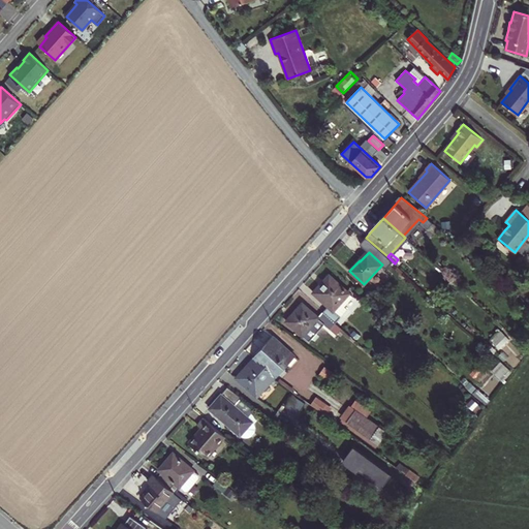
[(353,298),(330,276),(313,292),(328,306),(323,312),(335,323),(347,310),(344,307),(353,298)]
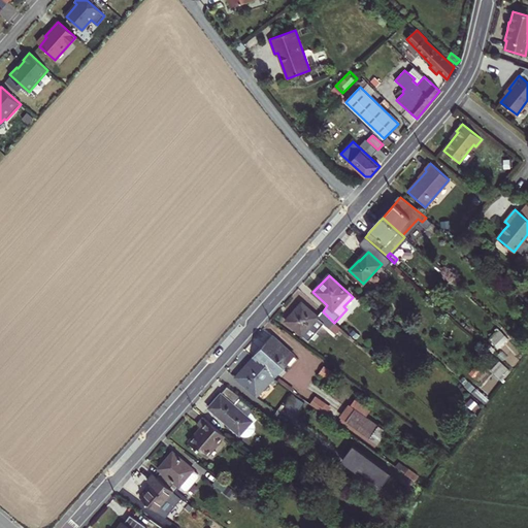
[(527,291),(520,285),(515,291),(527,301),(527,291)]
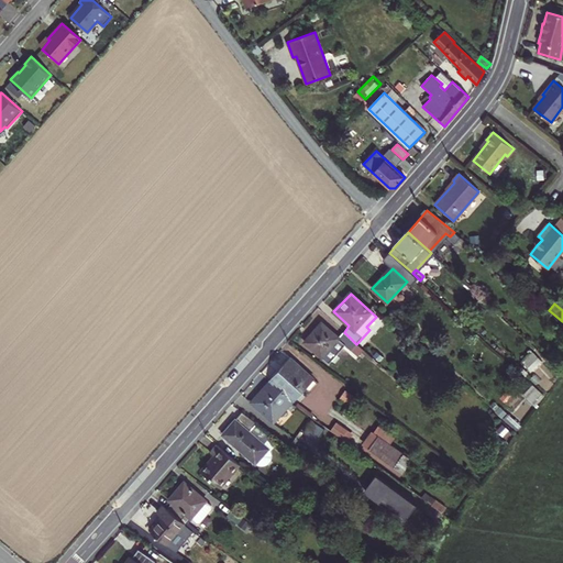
[(321,322),(305,342),(329,363),(345,345),(357,356),(364,350),(356,344),(344,332),(339,338),(321,322)]
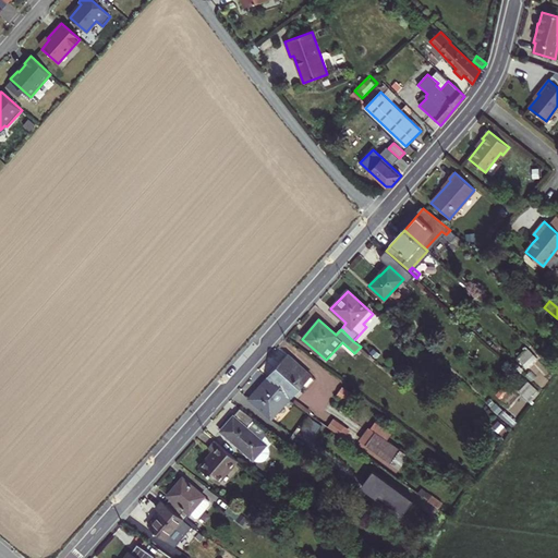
[(518,359),(523,364),(533,354),(529,349),(518,359)]
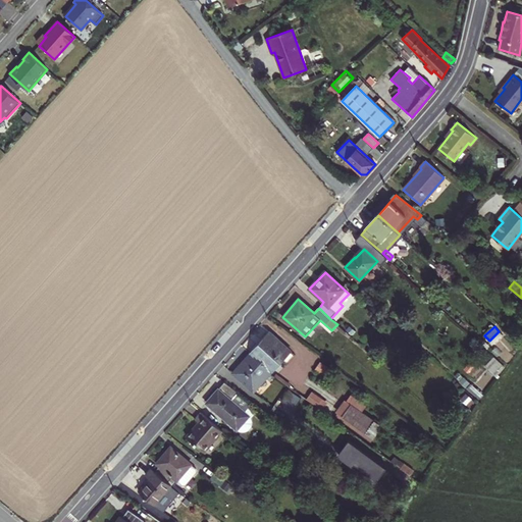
[(270,332),(250,354),(271,373),(291,351),(270,332)]
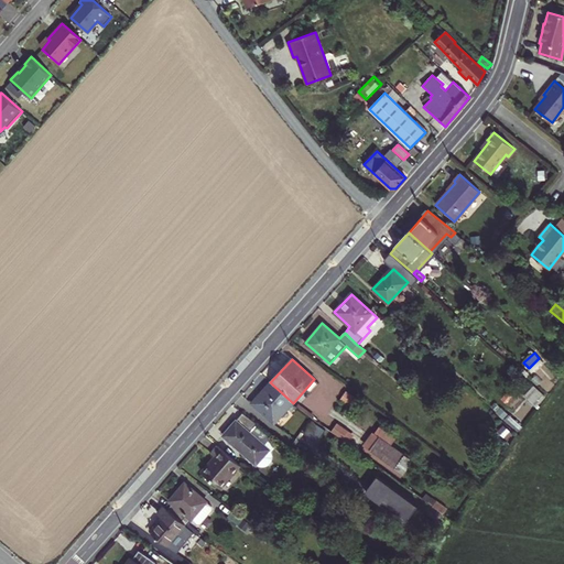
[(251,403),(273,424),(293,403),(270,382),(251,403)]
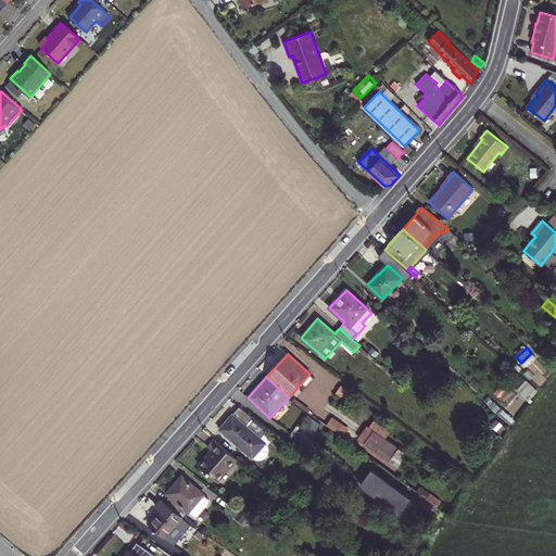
[(520,387),(531,397),(538,391),(526,380),(520,387)]
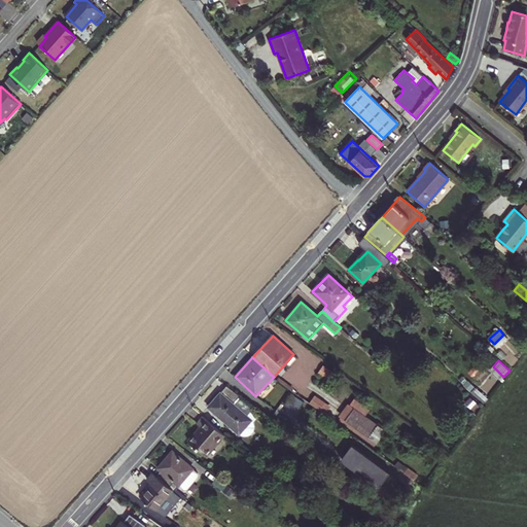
[(254,424),(253,421),(251,420),(247,416),(251,412),(252,410),(239,397),(240,396),(226,386),(208,407),(239,434),(240,433),(241,435),(244,436),(246,436),(249,435),(251,434),(253,431),(254,428),(254,426),(254,424)]
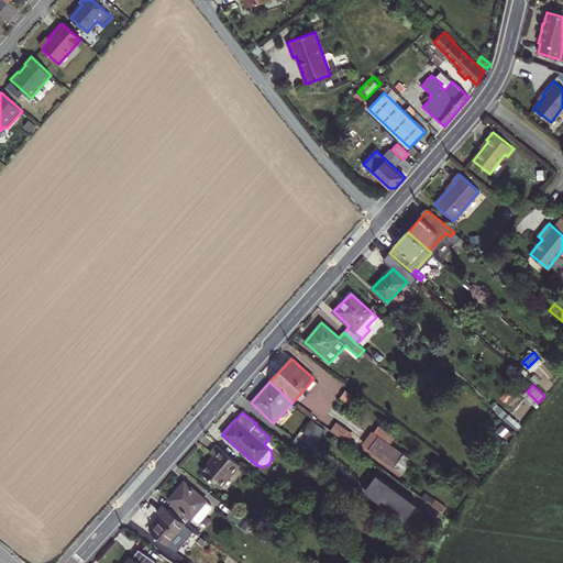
[(305,431),(318,439),(326,427),(312,419),(305,431)]
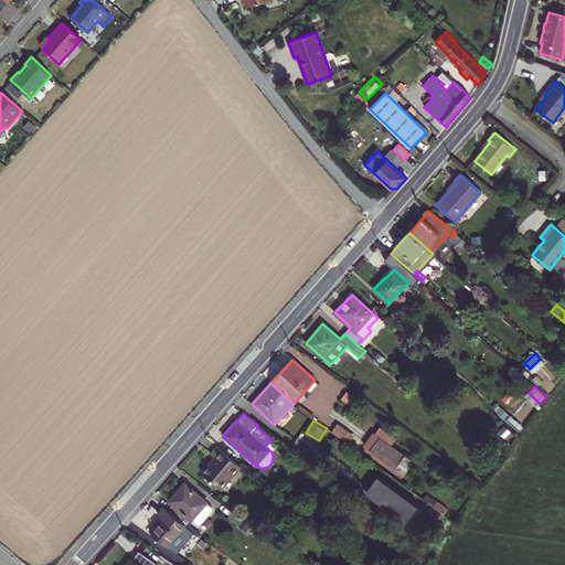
[(338,425),(333,432),(344,438),(348,433),(338,425)]
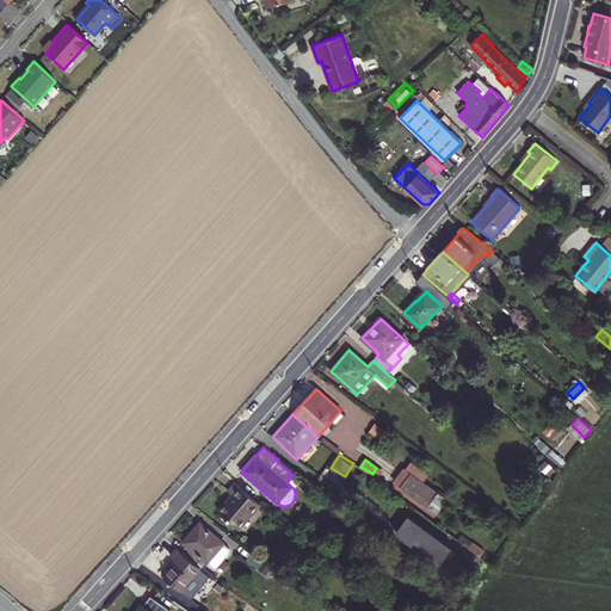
[(409,494),(437,513),(446,499),(411,473),(401,487),(409,494)]
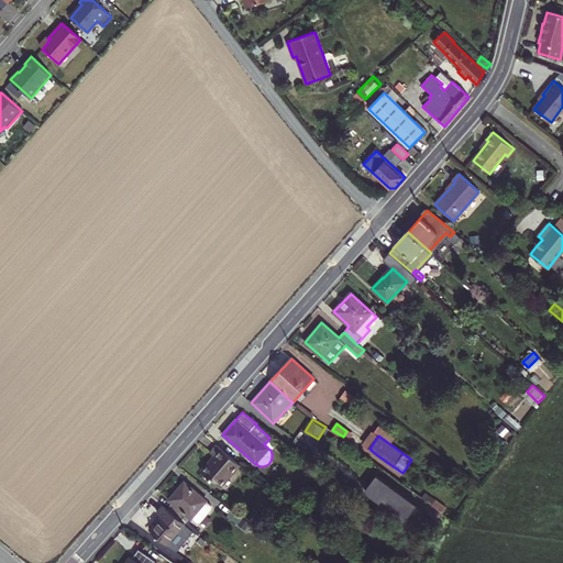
[(273,444),(268,440),(264,444),(268,449),(273,444)]
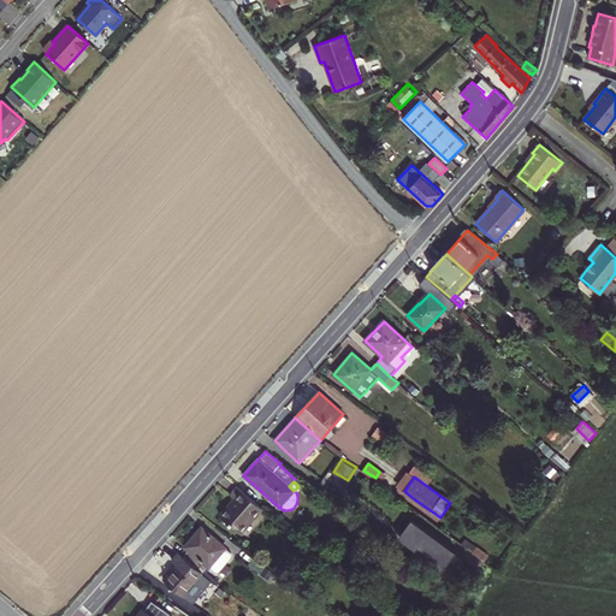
[(235,499),(220,515),(241,534),(262,509),(237,486),(230,495),(235,499)]
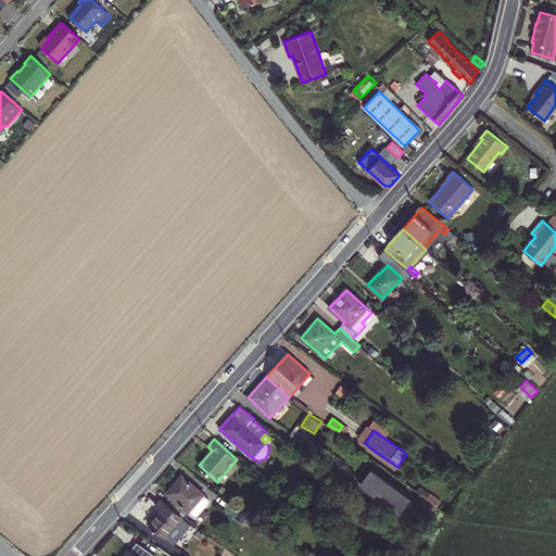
[(395,469),(397,467),(373,450),(370,452),(395,469)]
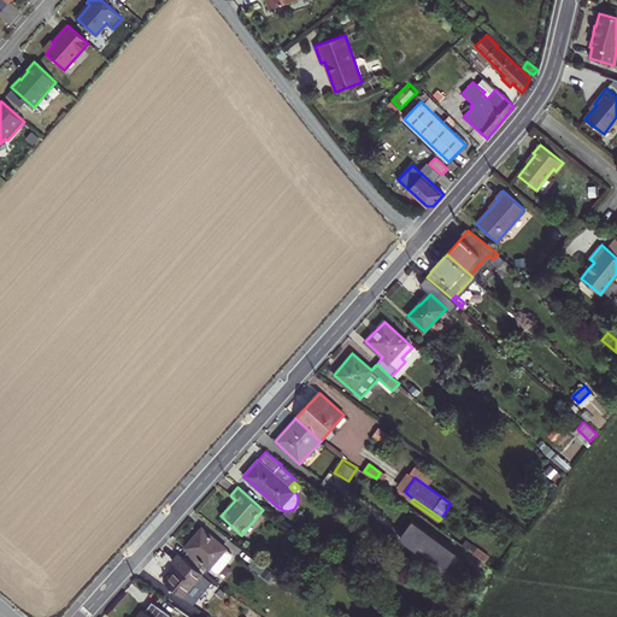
[(404,538),(451,565),(462,548),(413,519),(404,538)]
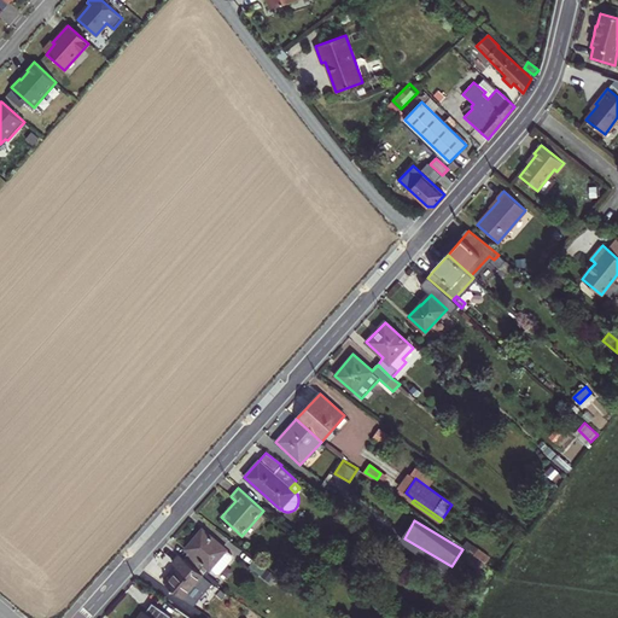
[(227,549),(202,529),(186,549),(188,552),(182,559),(202,575),(208,567),(210,570),(211,567),(216,572),(229,557),(225,552),(227,549)]
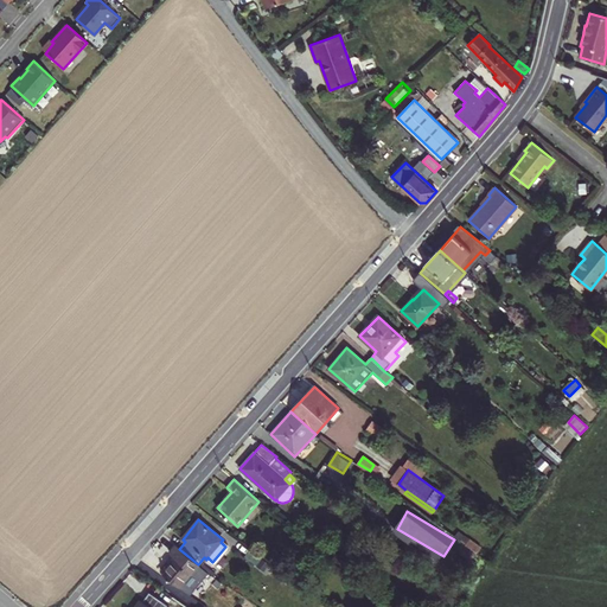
[(466,544),(477,553),(481,548),(470,540),(466,544)]
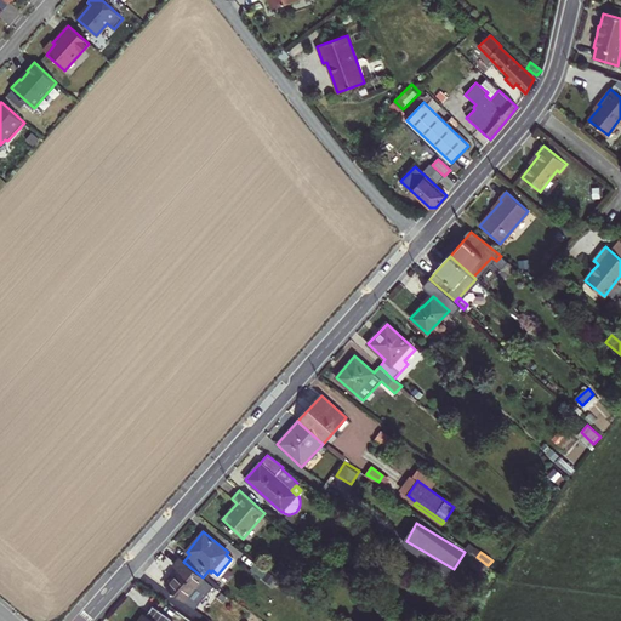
[(477,557),(471,565),(482,574),(488,565),(477,557)]
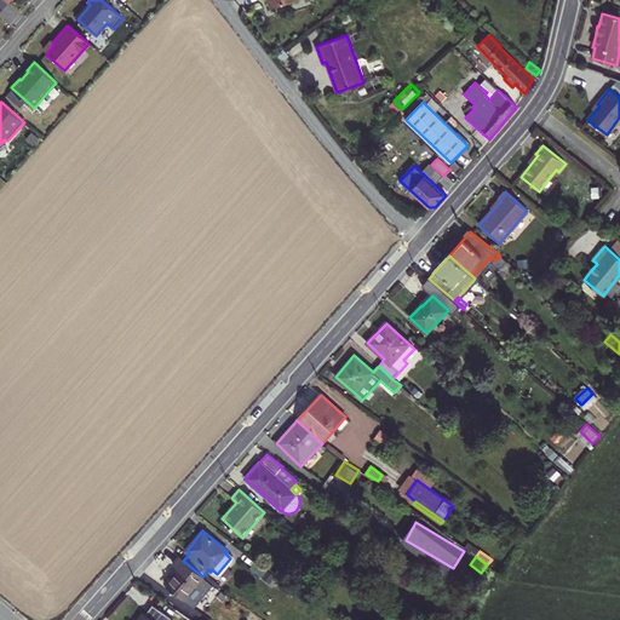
[(178,569),(165,585),(183,601),(176,610),(189,619),(207,619),(210,619),(195,608),(195,606),(213,585),(202,577),(183,561),(181,557),(173,566),(178,569)]
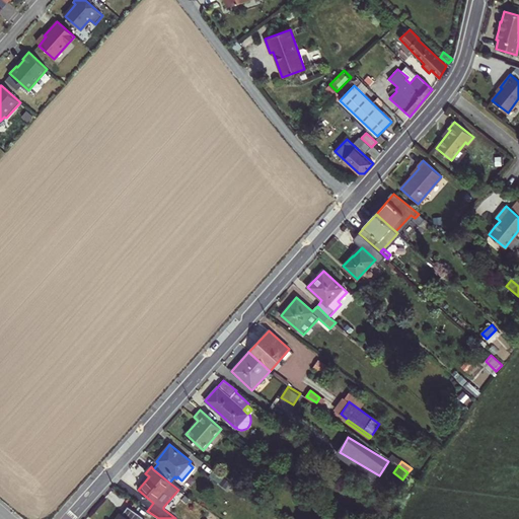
[(142,518),(143,517),(128,506),(122,515),(120,513),(116,518),(142,518)]
